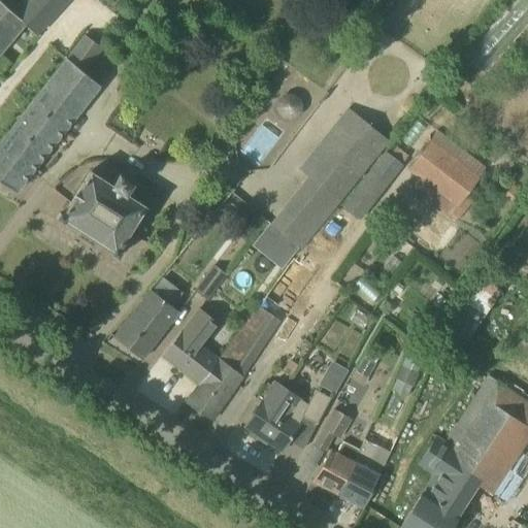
[(0,0),(0,51),(24,23),(11,12),(0,0)]
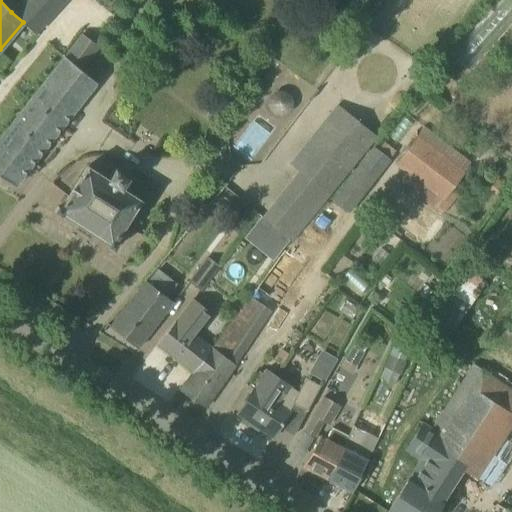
[(35,0),(22,0),(11,12),(23,22),(37,35),(53,17),(35,0)]
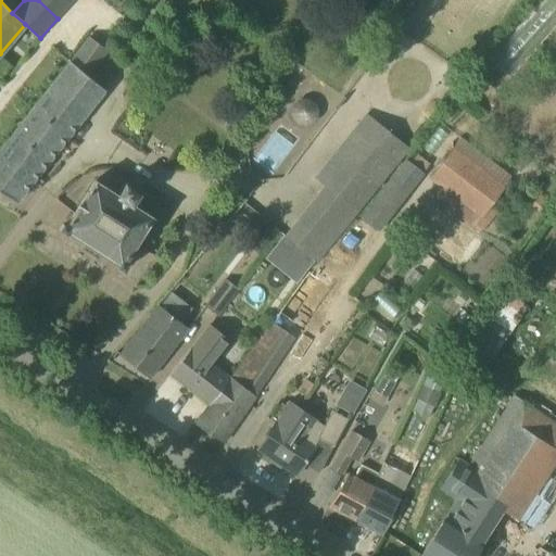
[(87,37),(36,102),(74,128),(104,90),(95,84),(88,78),(108,52),(87,37)]
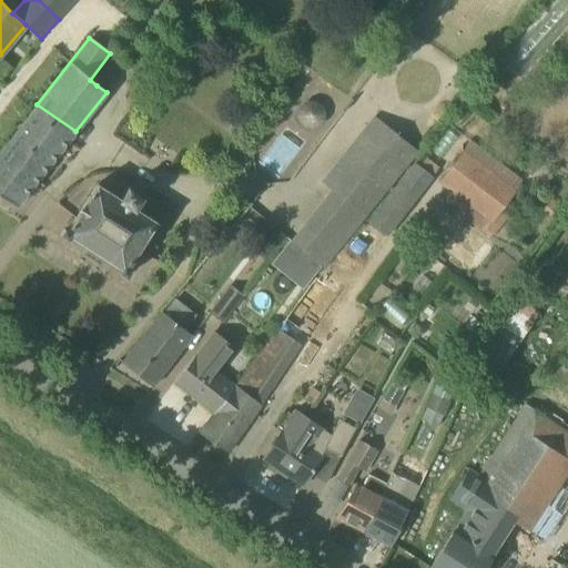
[(46,168),(75,131),(37,104),(7,142),(46,168)]
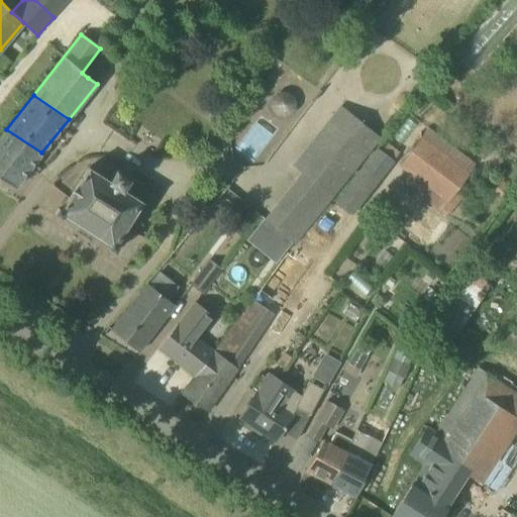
[(295,245),(381,138),(340,106),(292,166),(301,174),(264,219),(295,245)]
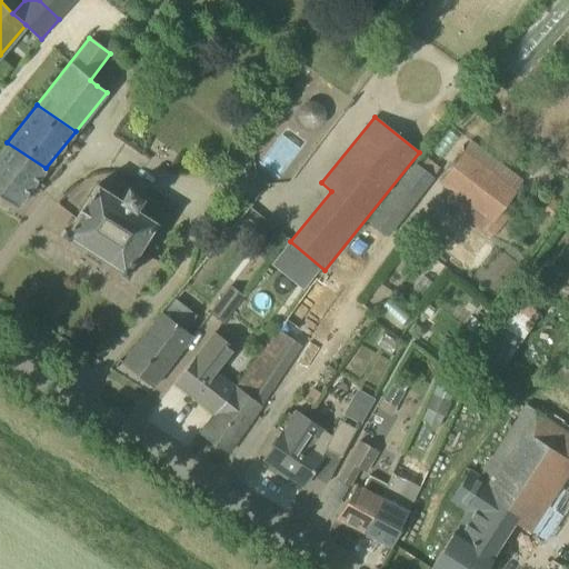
[(0,150),(0,196),(17,207),(29,189),(46,168),(7,142),(0,150)]
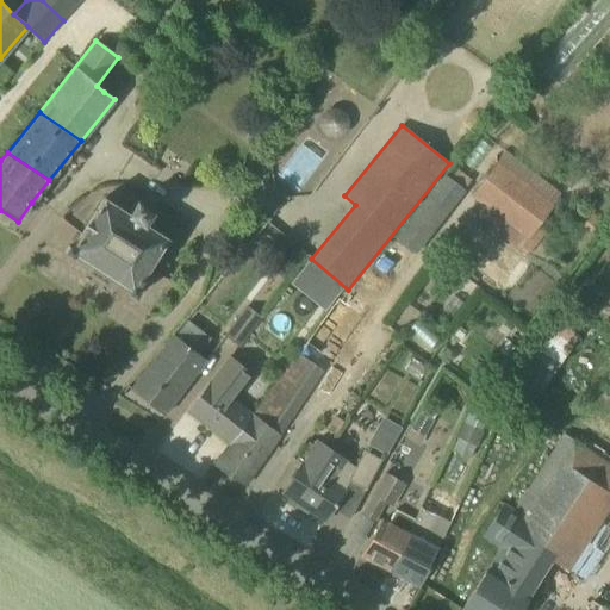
[(520,250),(553,206),(497,163),(472,197),(486,207),(478,219),(520,250)]
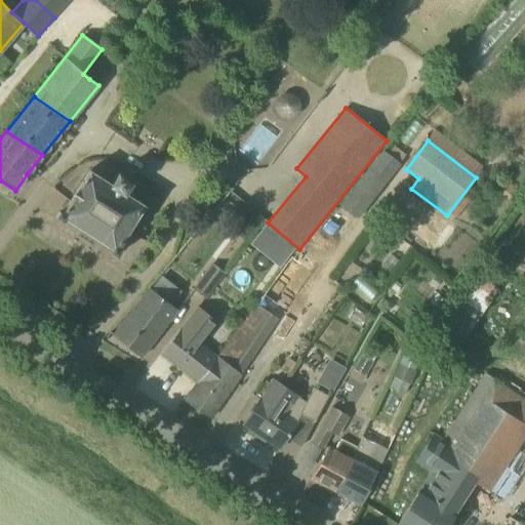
[(297,259),(294,257),(278,280),(234,339),(221,356),(223,356),(201,382),(200,382),(186,400),(211,417),(243,371),(255,355),(316,265),(320,268),(394,174),(401,164),(400,163),(406,155),(394,147),(388,155),(382,151),(339,205),(297,259)]
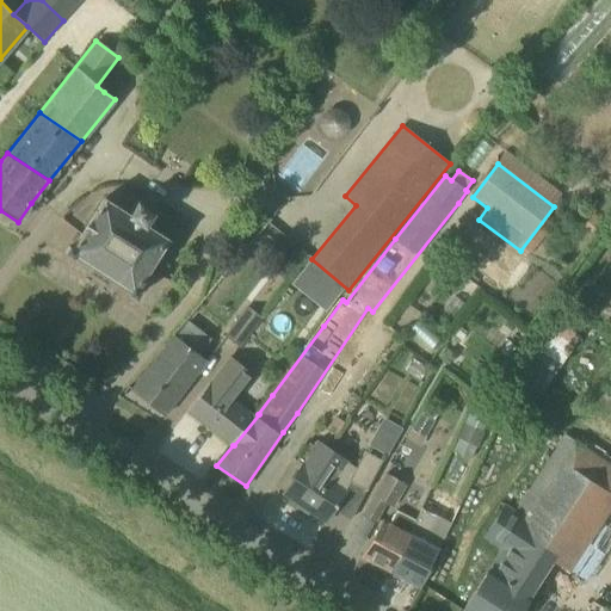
[(103,186),(98,202),(123,209),(128,195),(103,186)]
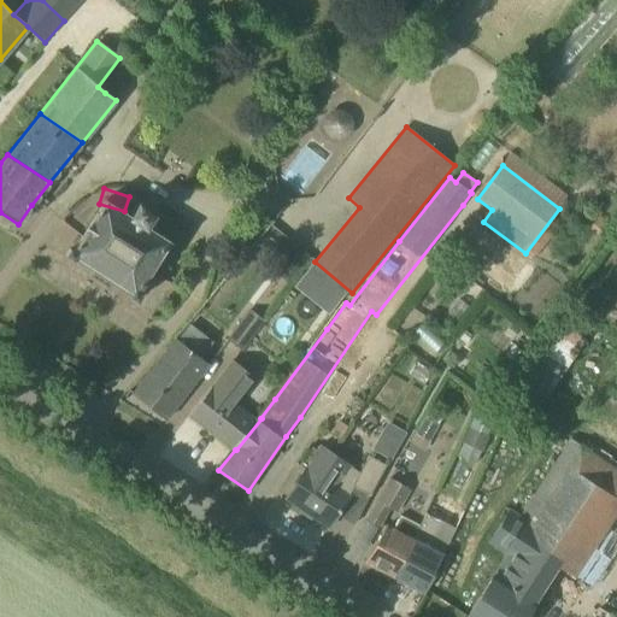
[(75,257),(104,276),(131,294),(130,298),(136,301),(141,295),(137,293),(169,244),(147,230),(154,218),(139,209),(130,222),(104,205),(74,252),(70,250),(65,256),(72,260),(75,257)]
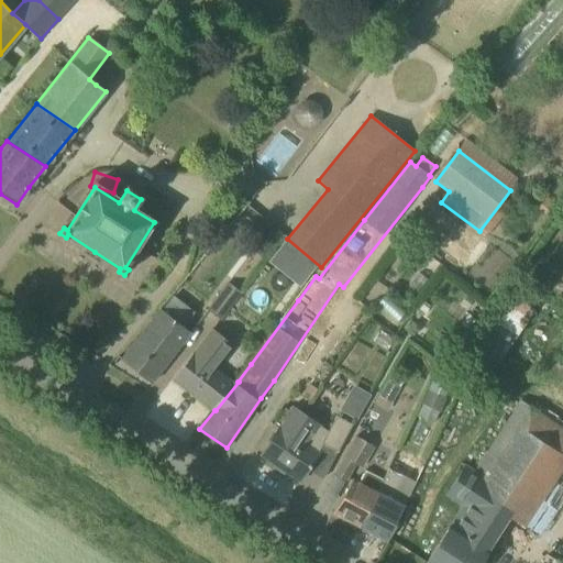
[(463,264),(473,271),(493,244),(438,203),(412,238),(457,271),(463,264)]
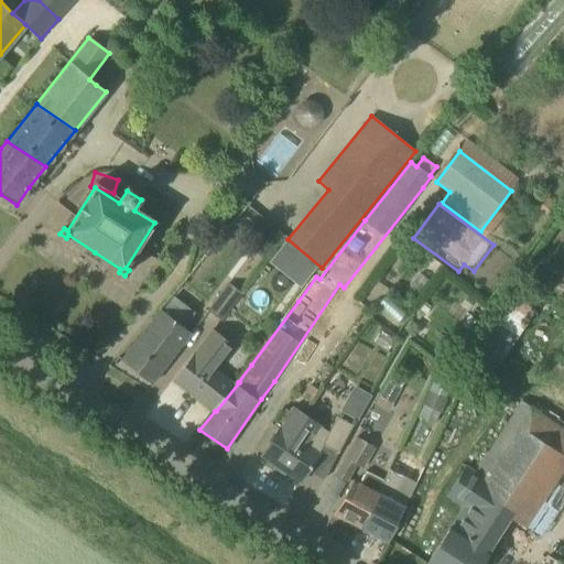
[(270,249),(275,242),(263,234),(259,240),(270,249)]
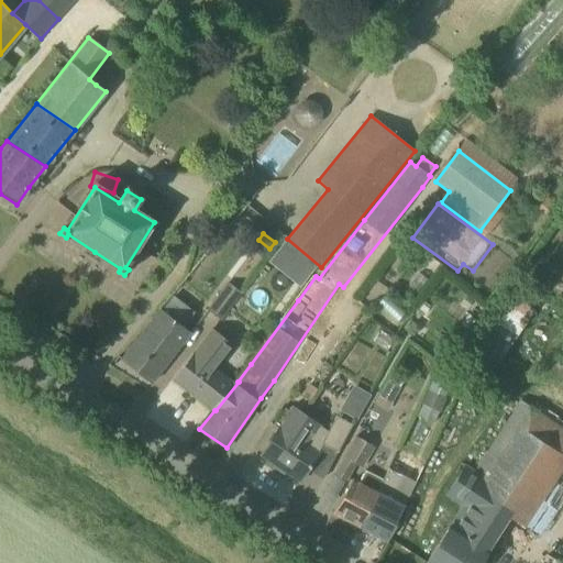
[(228,282),(207,309),(222,320),(228,312),(243,293),(228,282)]
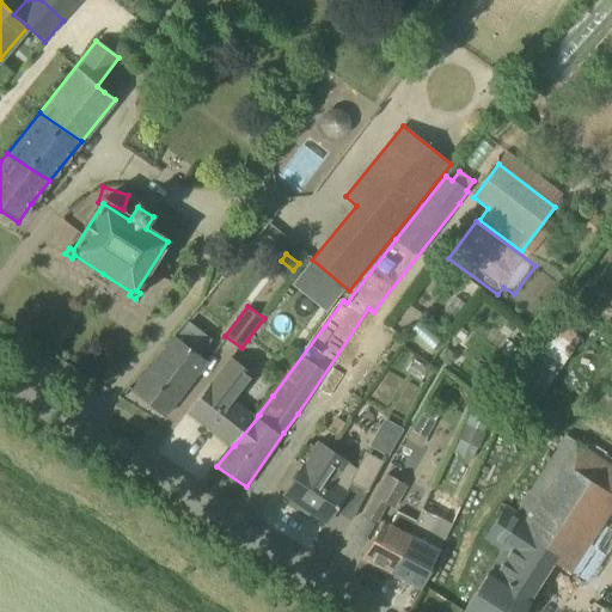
[(164,417),(195,378),(207,362),(175,337),(161,353),(132,391),(164,417)]
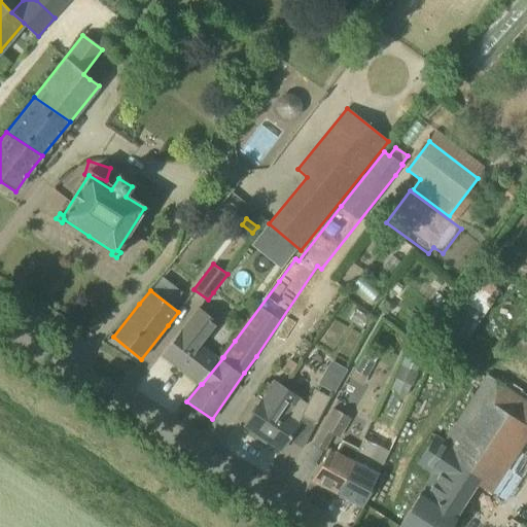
[(213,292),(208,300),(213,304),(218,296),(217,296),(213,292)]
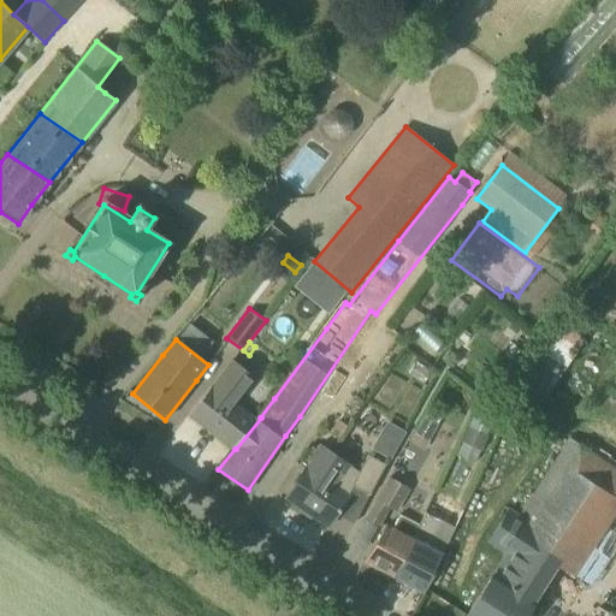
[(551,389),(564,366),(543,355),(531,378),(551,389)]
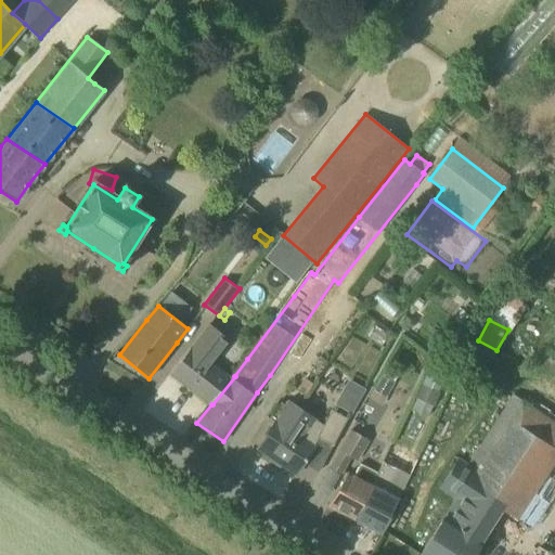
[(231,338),(210,322),(192,346),(171,373),(211,404),(213,404),(235,376),(234,376),(233,378),(213,362),(231,338)]
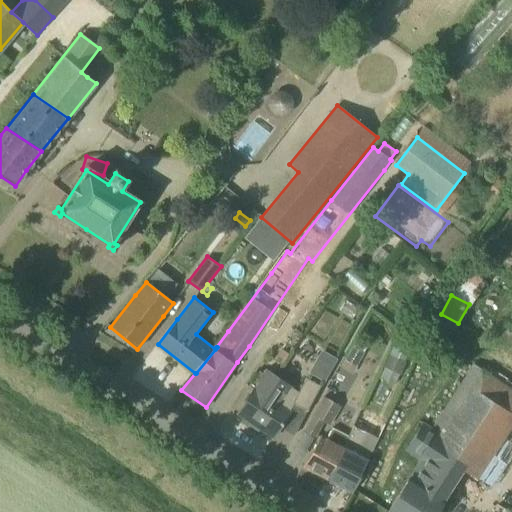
[(363,353),(353,347),(352,346),(345,358),(357,365),(363,353)]
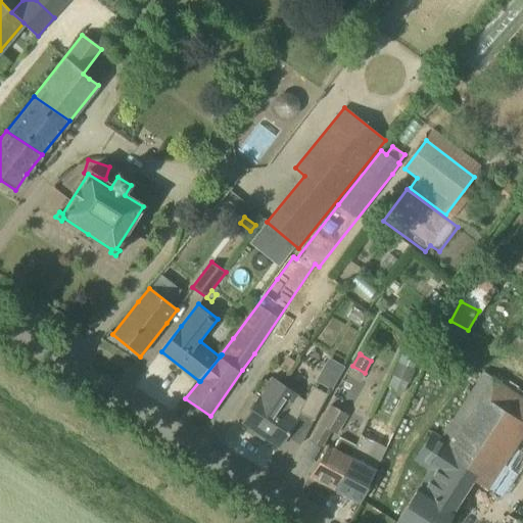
[(332,388),(344,365),(328,355),(315,379),(332,388)]
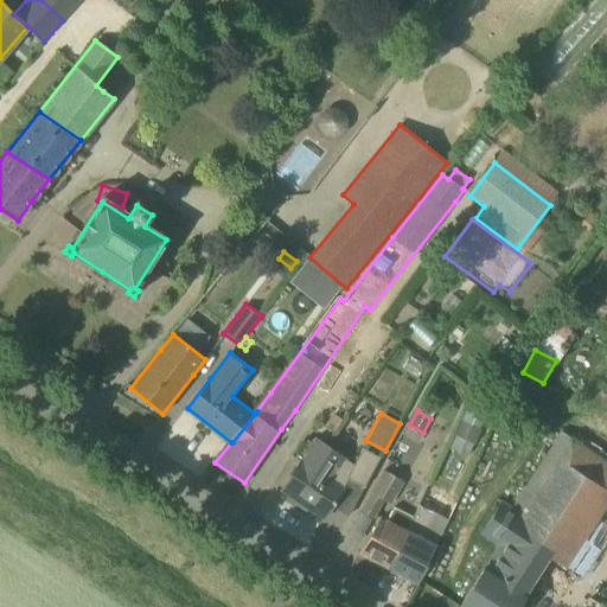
[(479,428),(461,421),(460,421),(454,436),(455,436),(473,445),(474,445),(481,429),(479,428)]
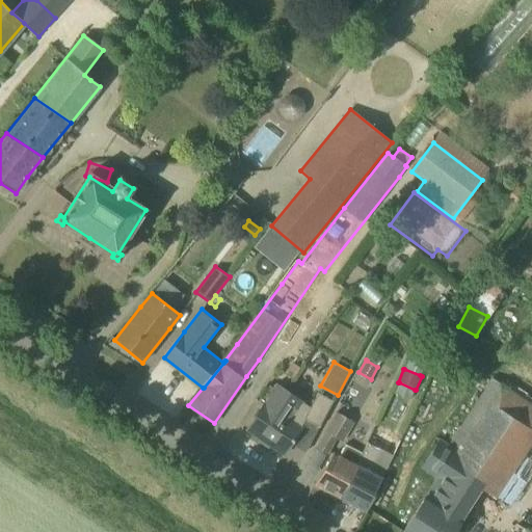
[(302,427),(290,420),(302,401),(276,382),(272,388),(269,386),(259,401),(263,404),(246,429),(284,454),(302,427)]
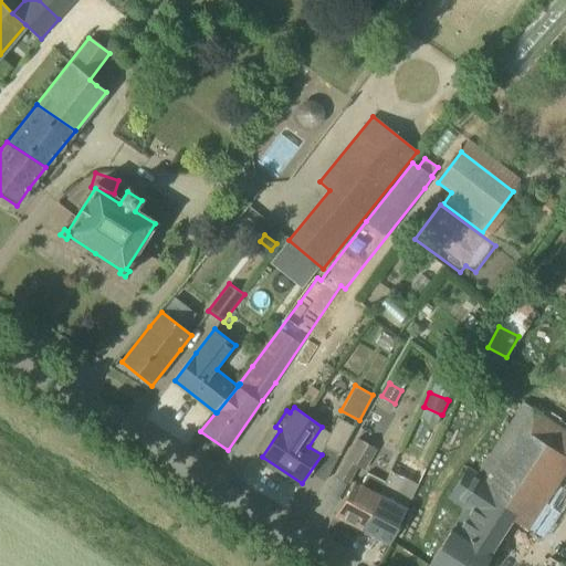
[(331,432),(324,446),(339,454),(355,427),(338,418),(331,432)]
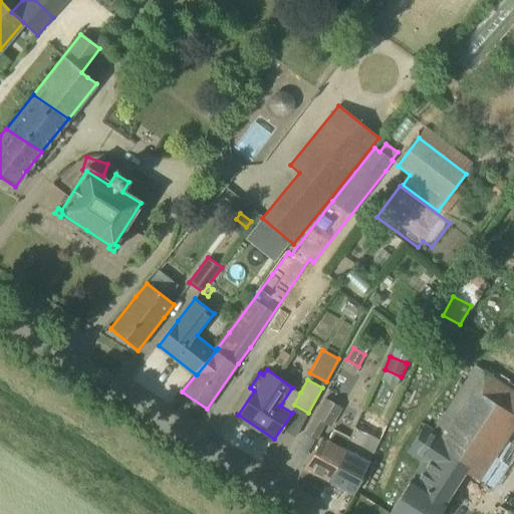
[(513,461),(513,415),(474,389),(443,436),(427,425),(408,454),(425,465),(392,513),(437,513),(463,473),(493,491),(513,461)]
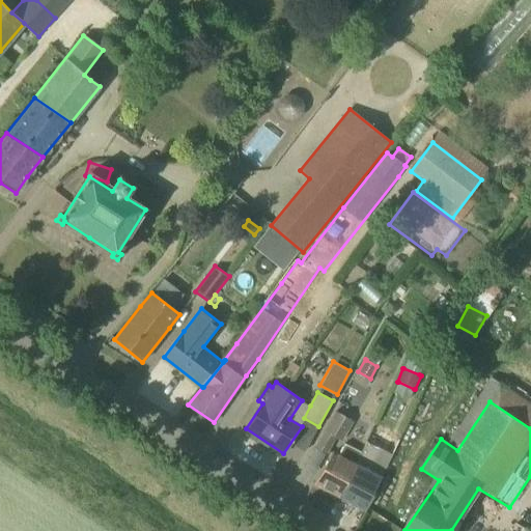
[(342,441),(354,421),(335,411),(314,446),(327,453),(336,437),(342,441)]
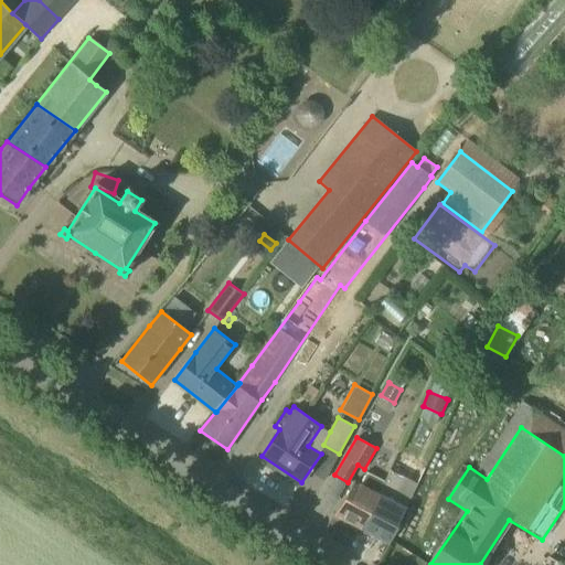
[(417,484),(390,470),(383,481),(375,477),(366,490),(374,494),(355,526),(388,544),(407,510),(405,509),(417,484)]
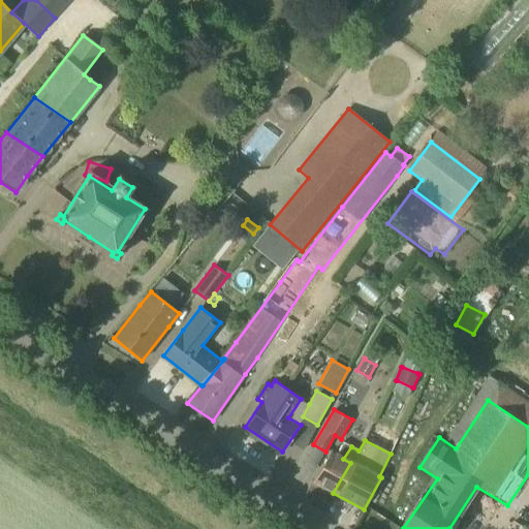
[(343,459),(351,446),(342,441),(336,452),(331,448),(313,483),(333,493),(350,463),(343,459)]
